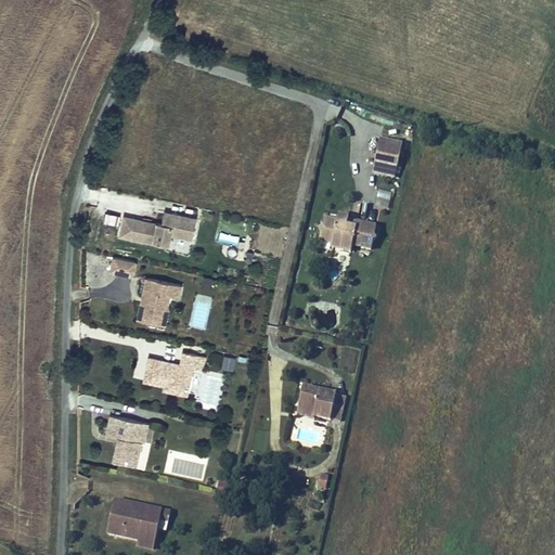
[(401,152),(403,144),(381,139),(378,147),(401,152)]
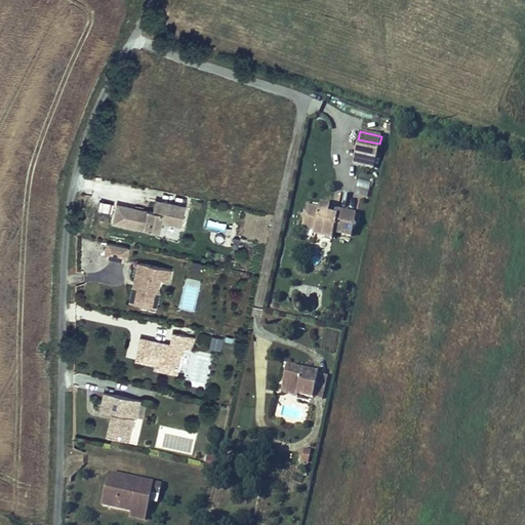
[(376,157),(379,144),(358,139),(355,153),(376,157)]
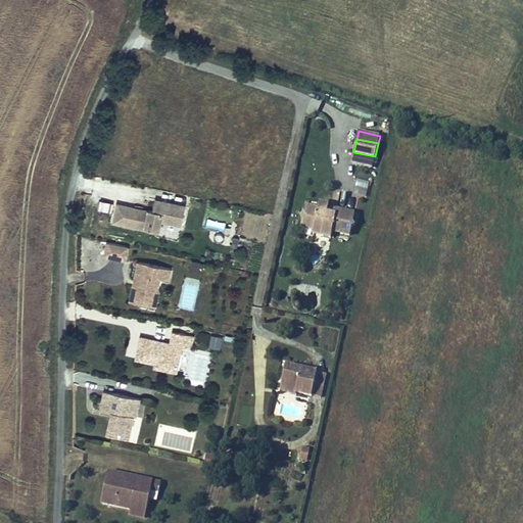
[(354,196),(367,198),(369,183),(357,181),(354,196)]
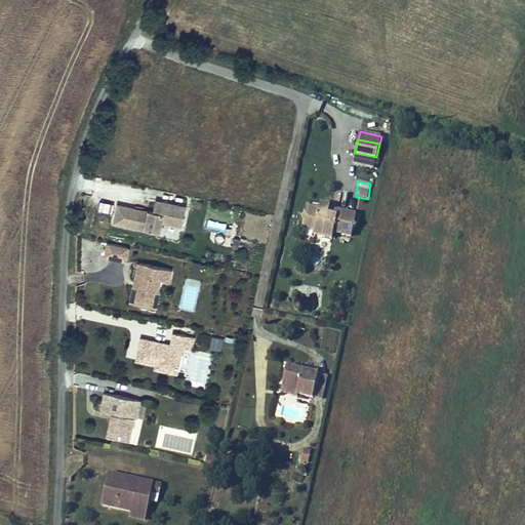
[(176,205),(153,200),(153,202),(145,201),(144,210),(139,209),(138,214),(132,213),(133,208),(108,202),(104,220),(150,231),(152,219),(172,225),(176,205)]
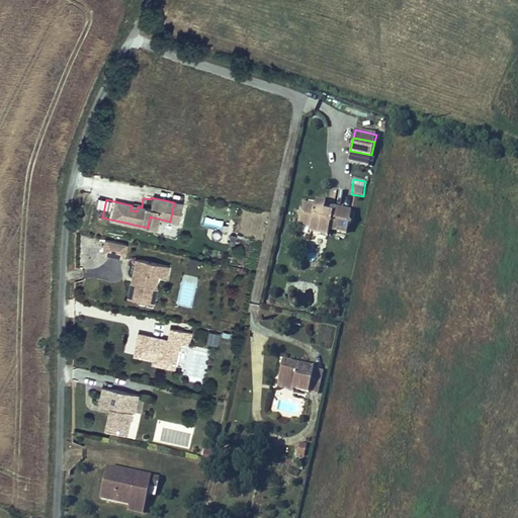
[(316,205),(304,203),(301,210),(297,213),(300,218),(298,225),(311,228),(319,230),(318,234),(328,236),(330,230),(347,234),(349,225),(352,223),(350,220),(351,211),(333,207),(332,212),(324,210),(325,205),(326,202),(317,200),(316,205)]
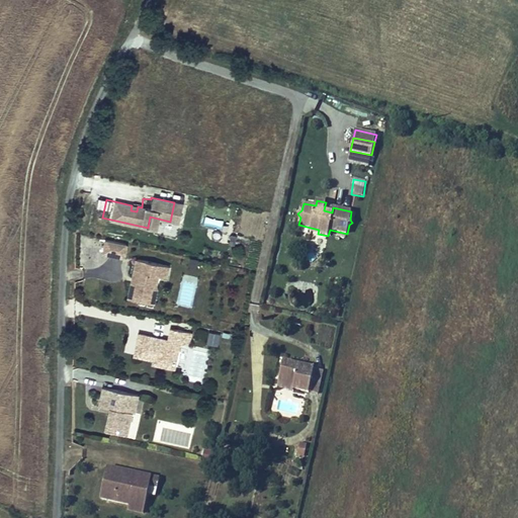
[(203,226),(223,229),(224,221),(205,217),(203,226)]
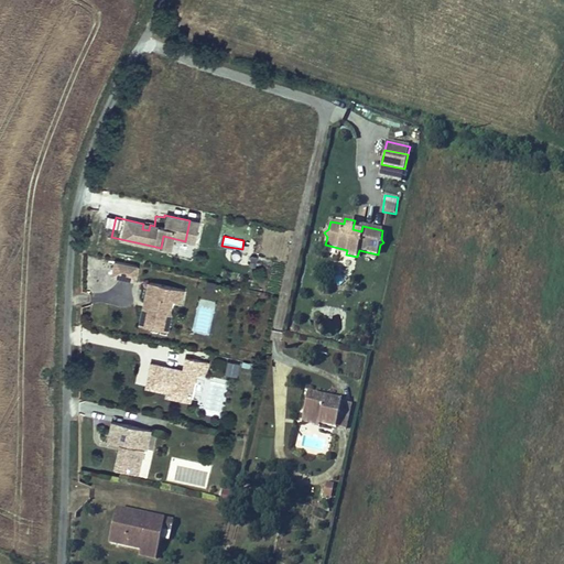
[(130,264),(116,261),(112,275),(128,279),(130,264)]
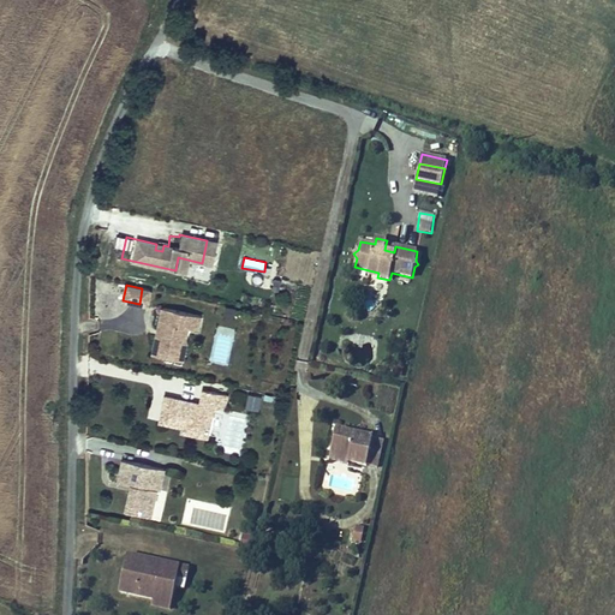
[(151,290),(142,288),(139,304),(148,306),(151,290)]
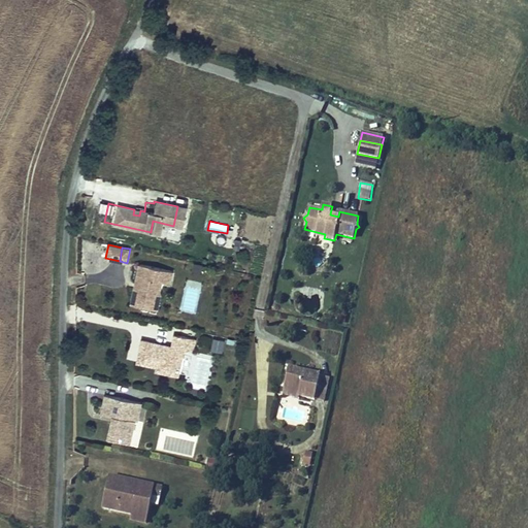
[(202,265),(194,263),(193,270),(200,272),(202,265)]
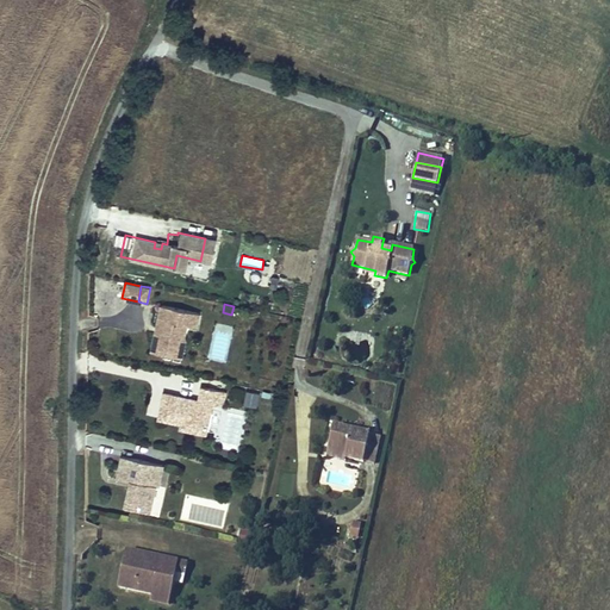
[(197,327),(199,313),(161,305),(156,327),(159,328),(157,331),(155,331),(151,352),(174,356),(178,340),(185,336),(187,324),(197,327)]
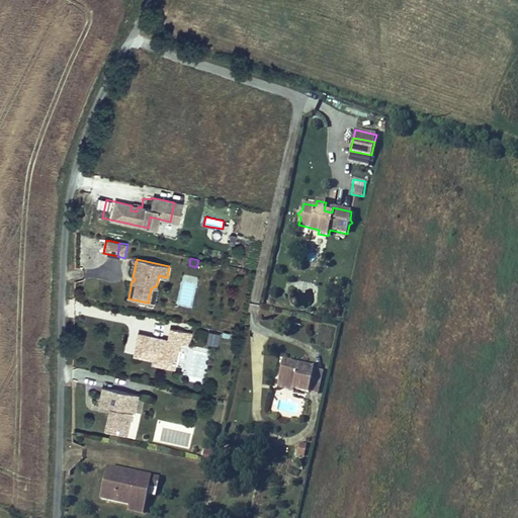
[(196,278),(182,276),(177,305),(192,308),(196,278)]
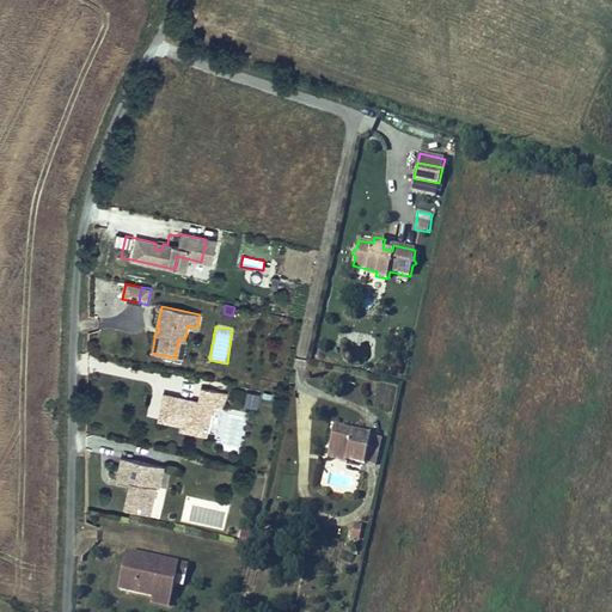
[(187,341),(185,337),(178,341),(175,357),(182,359),(187,341)]
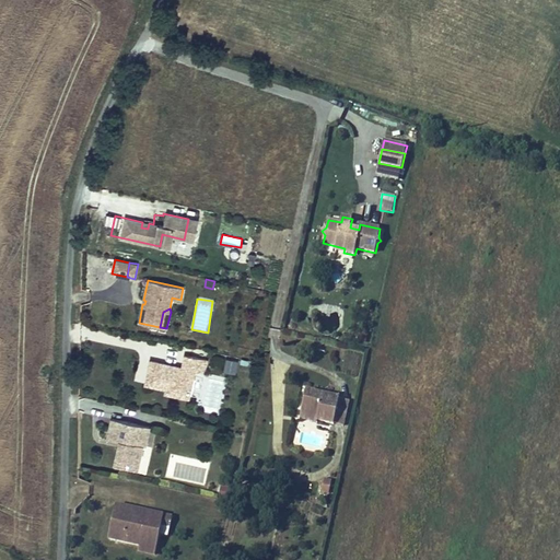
[(207,360),(185,354),(183,368),(151,361),(146,384),(153,386),(158,383),(172,386),(173,388),(172,394),(189,398),(195,371),(203,373),(207,360)]
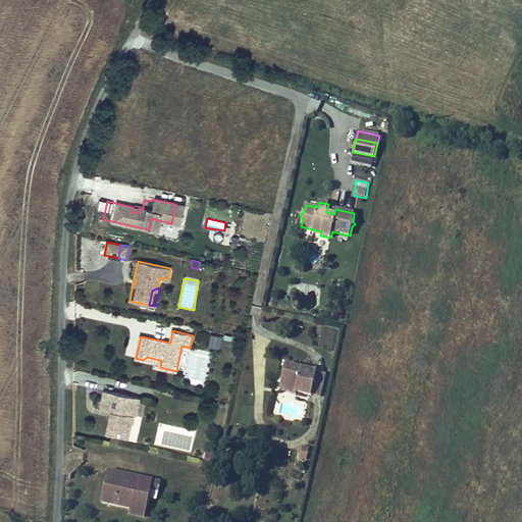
[(220,336),(212,335),(210,344),(218,346),(220,336)]
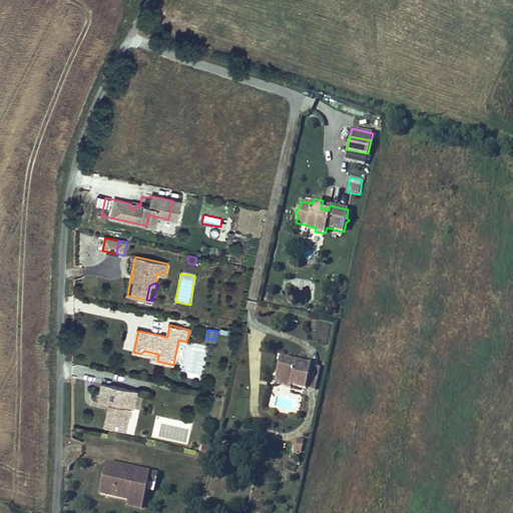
[(176,363),(182,364),(185,349),(178,348),(176,363)]
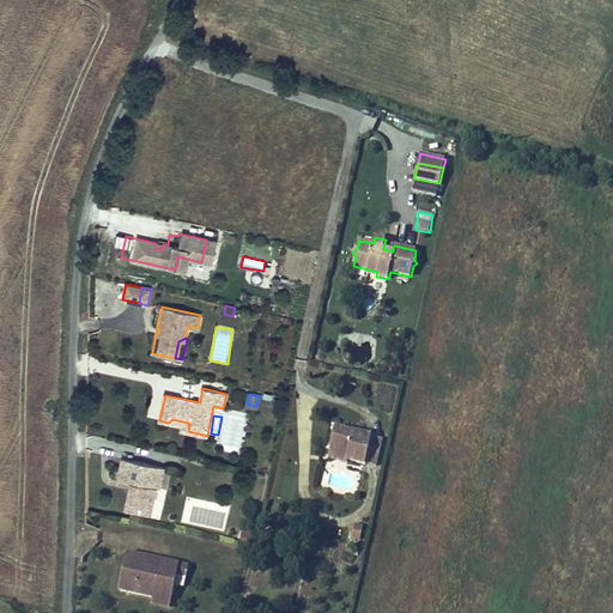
[(188,431),(189,425),(188,423),(173,419),(168,423),(182,425),(181,430),(188,431)]
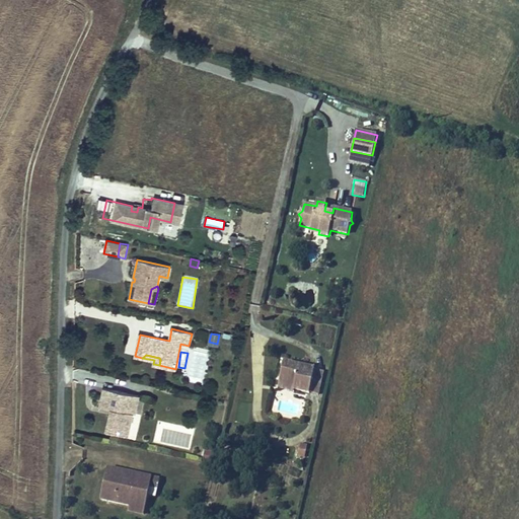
[(314,370),(284,362),(279,384),(294,387),(294,390),(309,393),(314,370)]
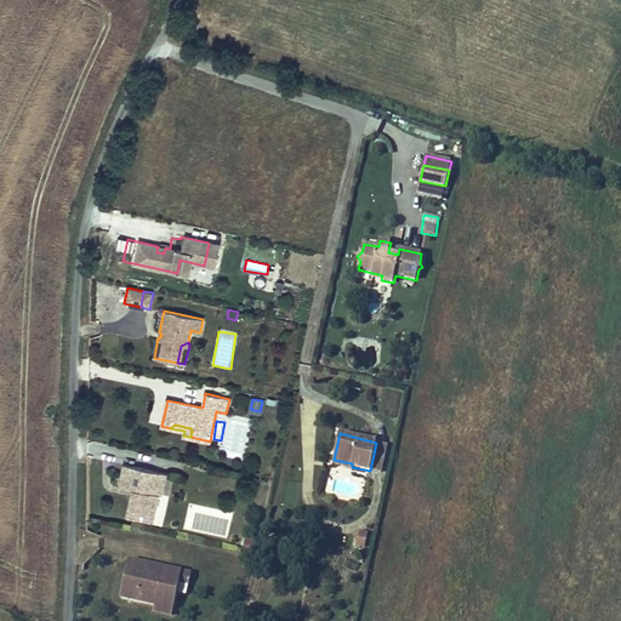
[(381,473),(387,445),(376,443),(370,471),(381,473)]
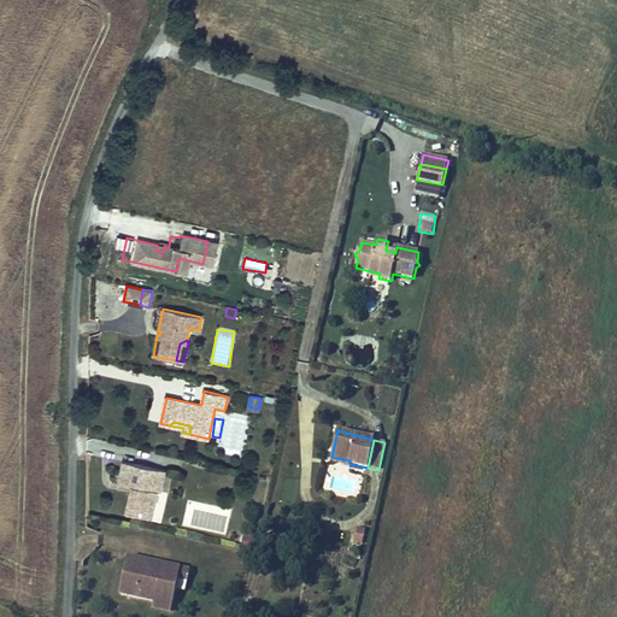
[(165,470),(123,462),(118,482),(133,486),(135,486),(134,494),(130,493),(128,504),(139,506),(137,516),(152,518),(158,491),(160,492),(165,470)]
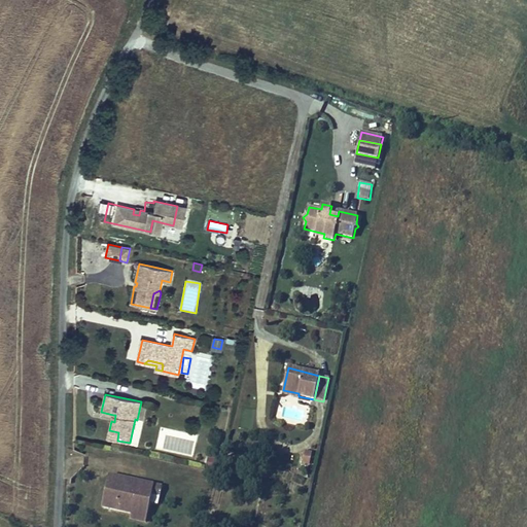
[(118,432),(109,430),(108,438),(117,441),(118,432)]
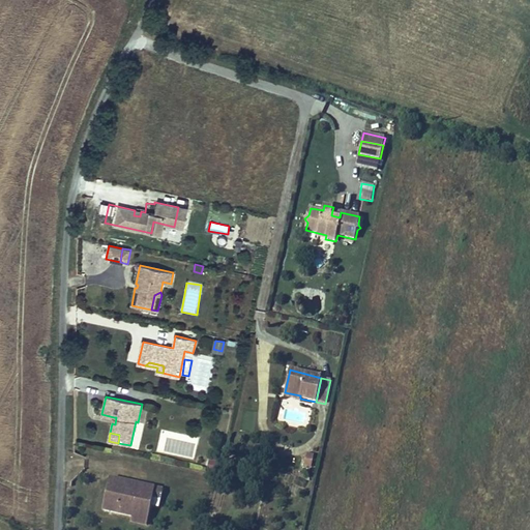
[(314,455),(307,453),(304,465),(312,467),(314,455)]
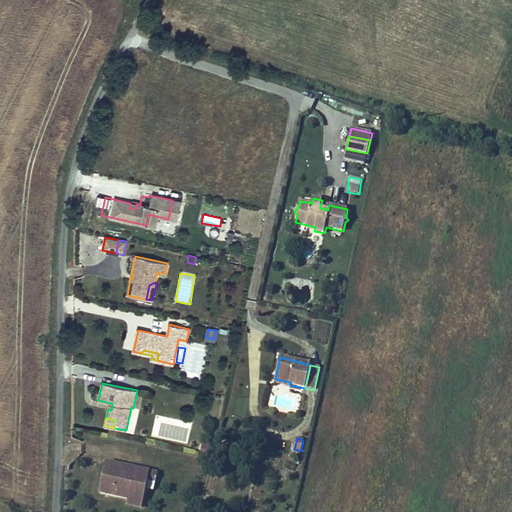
[(210,448),(203,446),(201,454),(209,456),(210,448)]
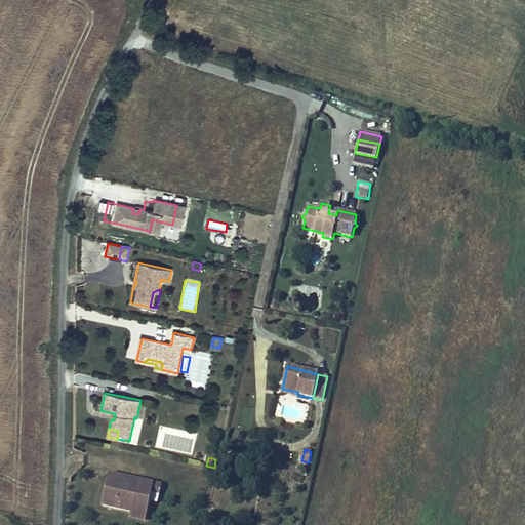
[(131,478),(109,473),(102,506),(131,512),(131,510),(147,513),(152,492),(154,483),(144,481),(143,488),(129,486),(131,478)]
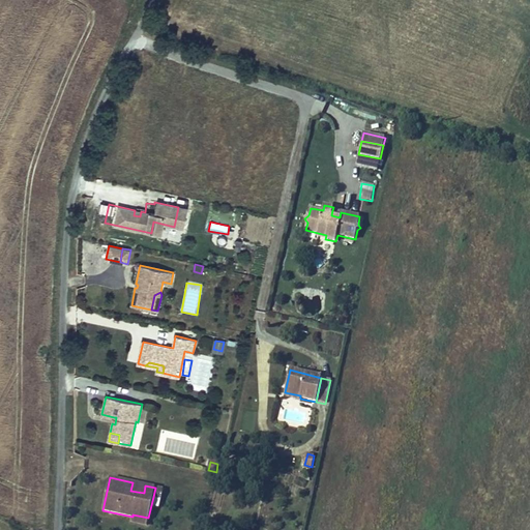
[(133,482),(130,491),(144,493),(145,486),(133,482)]
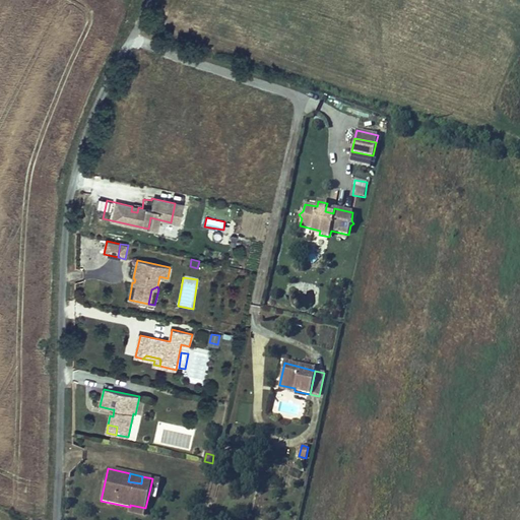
[(158,490),(160,480),(152,478),(150,488),(158,490)]
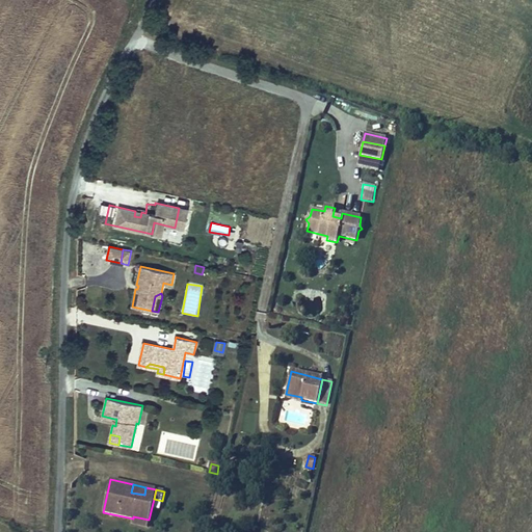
[(149,520),(133,516),(133,519),(132,524),(148,527),(149,520)]
